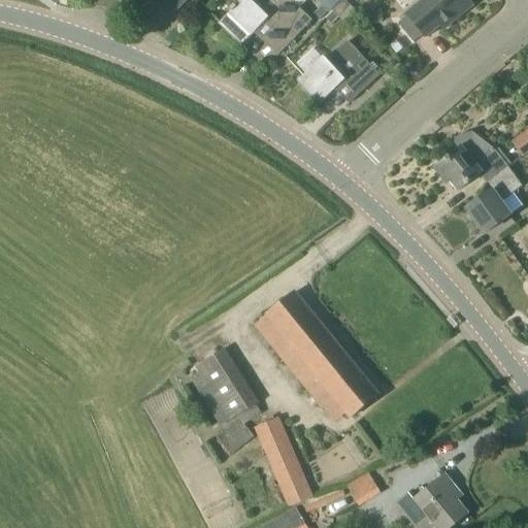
[(177,12),(188,0),(132,0),(142,9),(151,0),(168,0),(166,2),(177,12)]
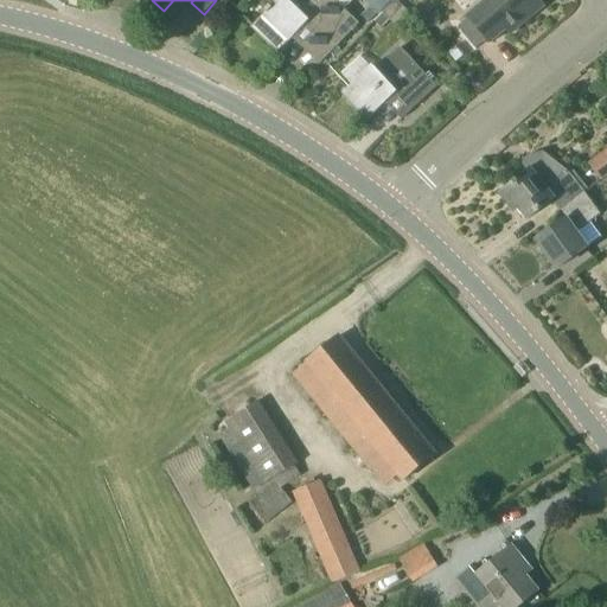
[(334,0),(278,0),(255,25),(281,50),(308,21),(324,37),(319,43),(320,43),(330,52),(319,64),(320,65),(359,24),(345,11),(334,0)]
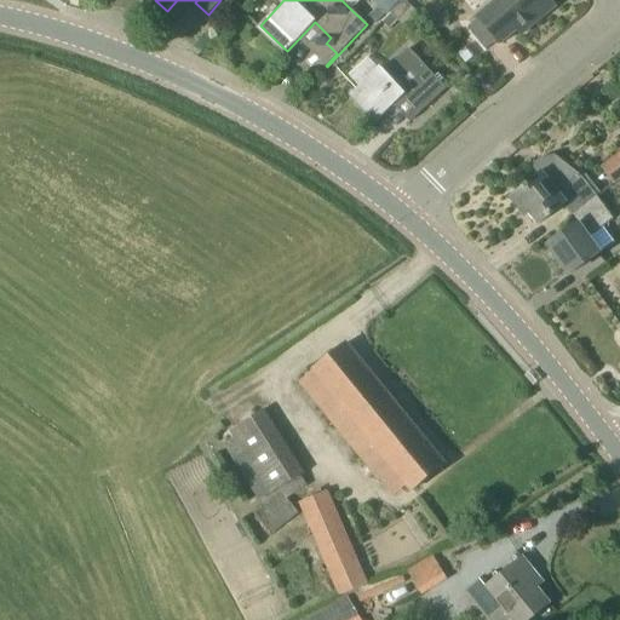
[(372,0),(388,15),(401,0),(372,0)]
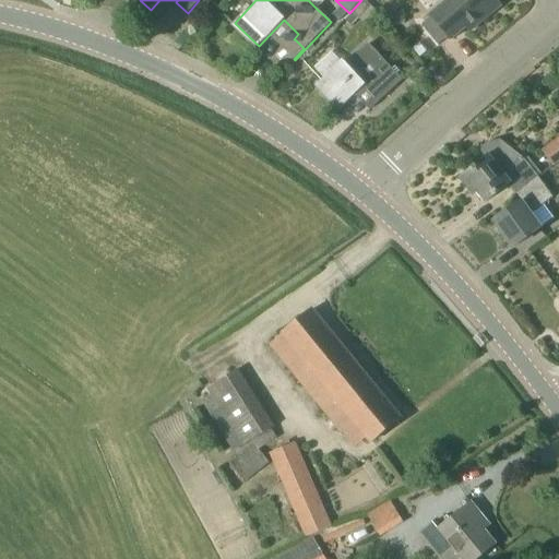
[(359,19),(371,7),(364,0),(363,0),(352,12),(356,15),(359,19)]
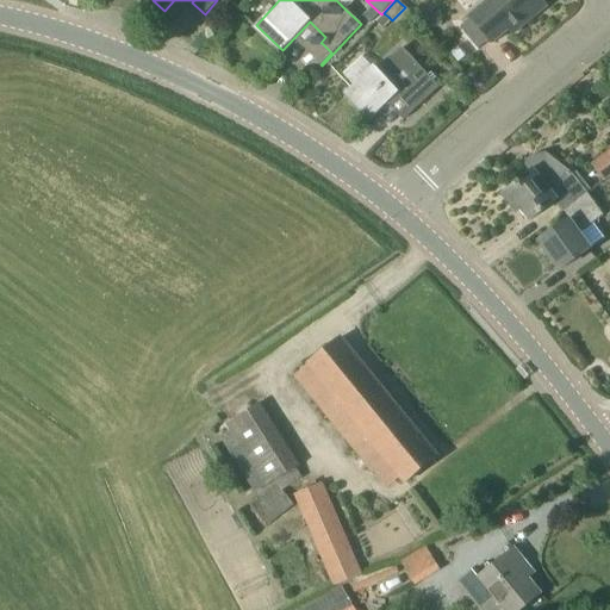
[(524,26),(548,6),(542,0),(489,0),(470,16),(492,44),(521,22),(524,26)]
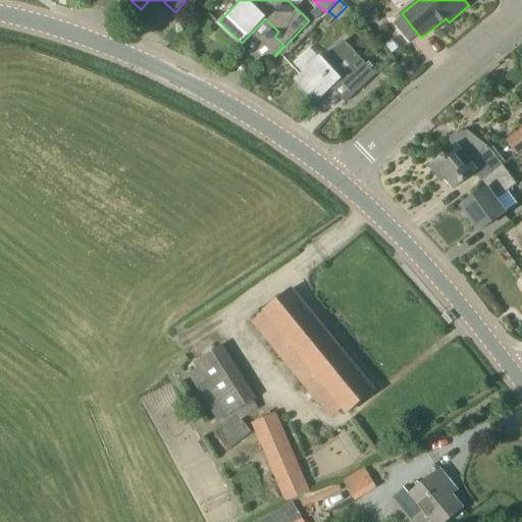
[(377,10),(365,11),(366,23),(378,22),(377,10)]
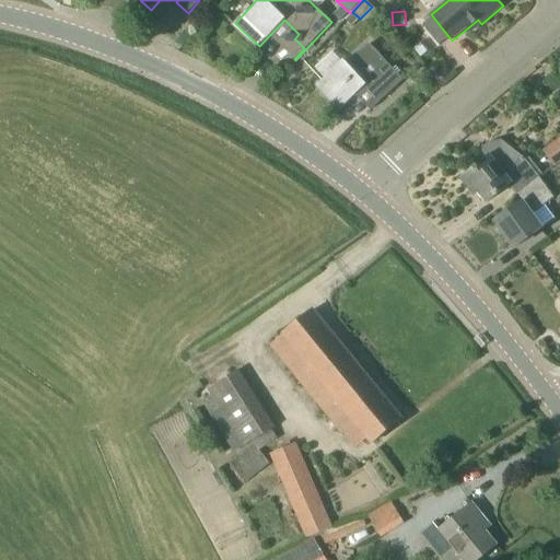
[(404,80),(388,65),(370,44),(348,65),(345,60),(316,85),(339,111),(365,85),(380,101),(370,109),(370,111),(404,80)]
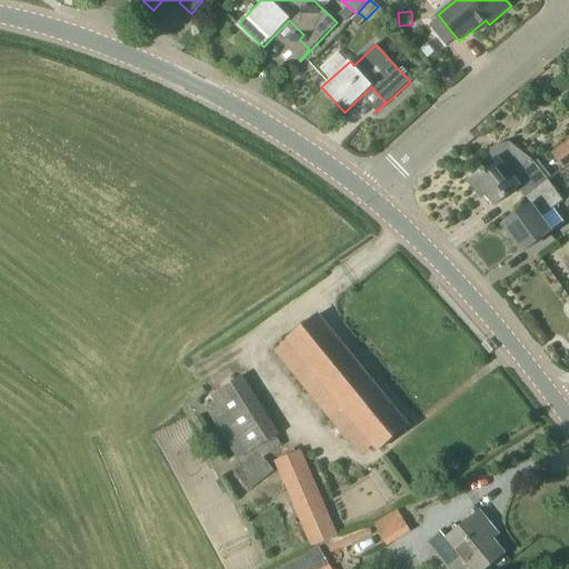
[(568,139),(550,152),(563,170),(568,166),(568,139)]
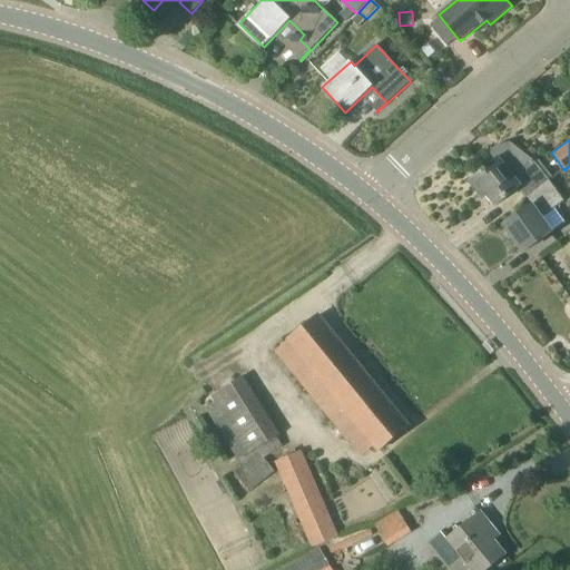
[(527,198),(549,182),(532,160),(530,158),(510,144),(495,147),(489,153),(494,160),(481,172),(482,173),(471,183),(483,198),(488,195),(497,206),(519,187),(527,198)]
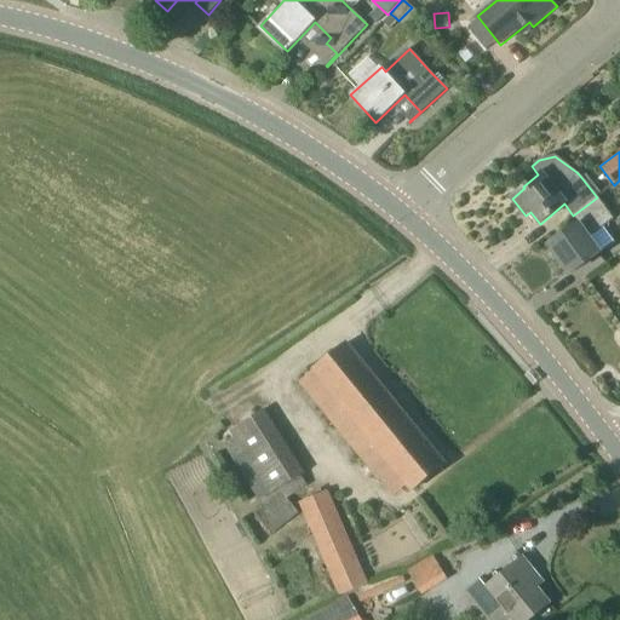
[(570,274),(598,252),(589,239),(614,218),(597,197),(573,216),(579,223),(549,245),(570,274)]
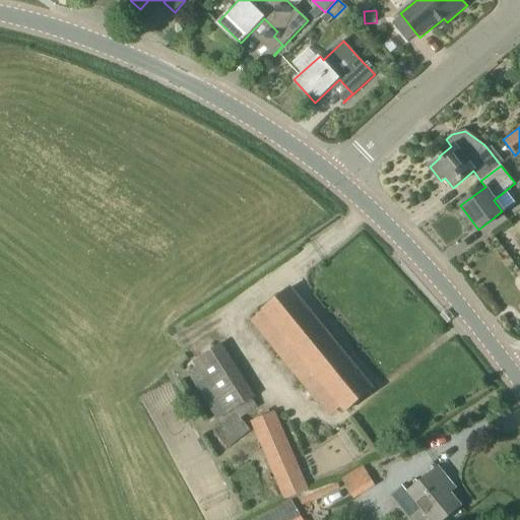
[(345,411),(373,389),(290,287),(255,317),(319,397),(329,390),(345,411)]
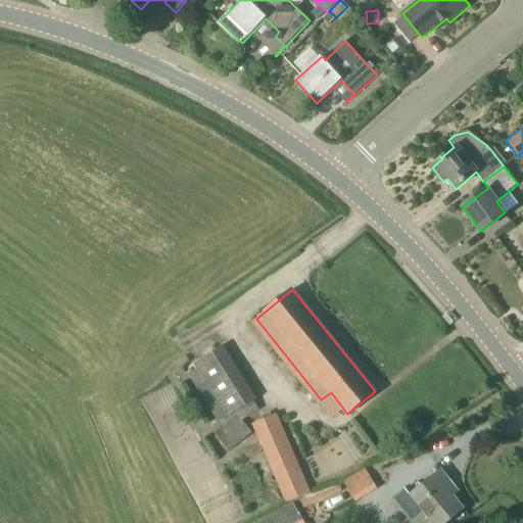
[(242,421),(259,411),(253,400),(256,398),(223,345),(193,364),(197,369),(207,386),(199,392),(219,423),(235,413),(237,416),(215,433),(229,452),(252,433),(242,421)]
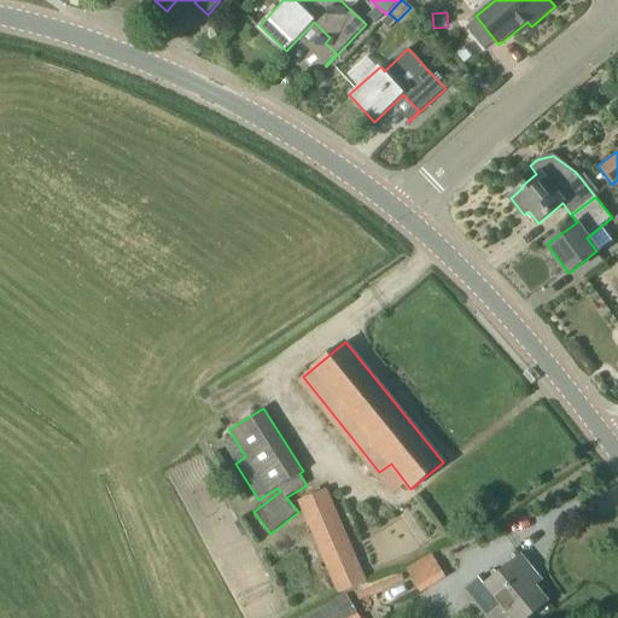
[(326,489),(298,501),(338,594),(367,582),(356,557),(334,506),(334,507),(326,489)]
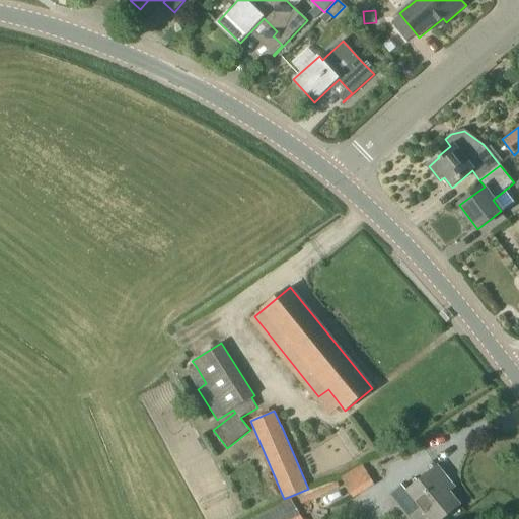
[(358,462),(336,480),(352,500),(374,482),(358,462)]
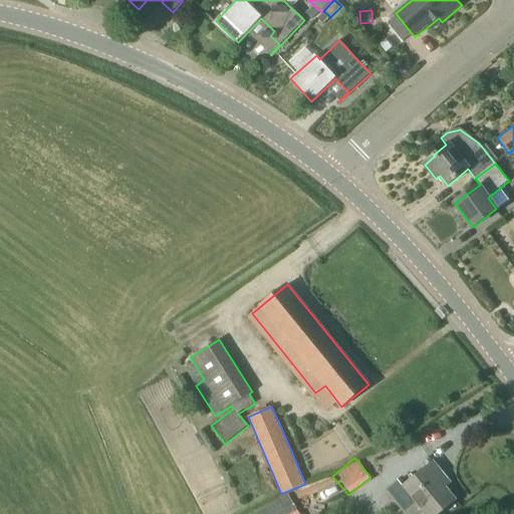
[(440,513),(457,501),(440,479),(444,476),(433,462),(407,482),(403,477),(389,489),(395,496),(404,488),(425,513),(440,513)]
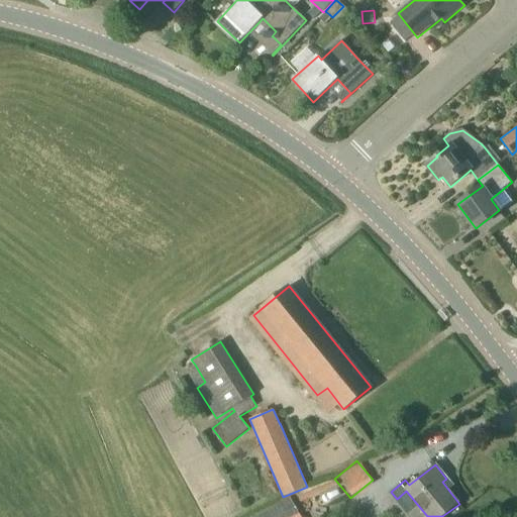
[(301,516),(289,497),(256,516),(301,516)]
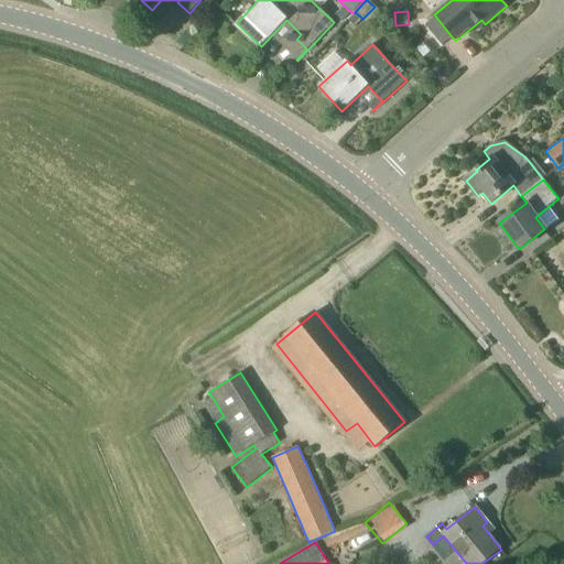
All buildings are outlined.
